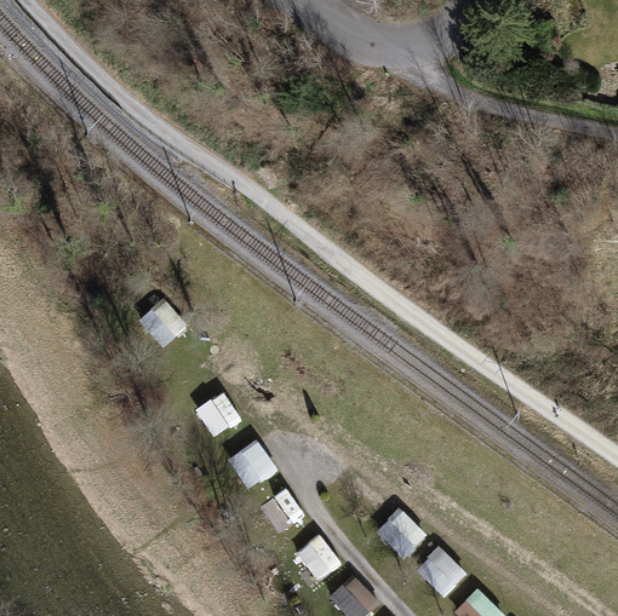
[(212,437),(241,419),(223,391),(194,409),(212,437)]
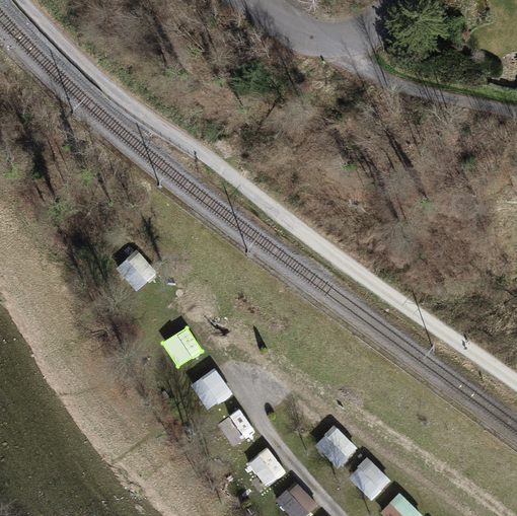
[(216,369),(190,385),(205,410),(231,393),(216,369)]
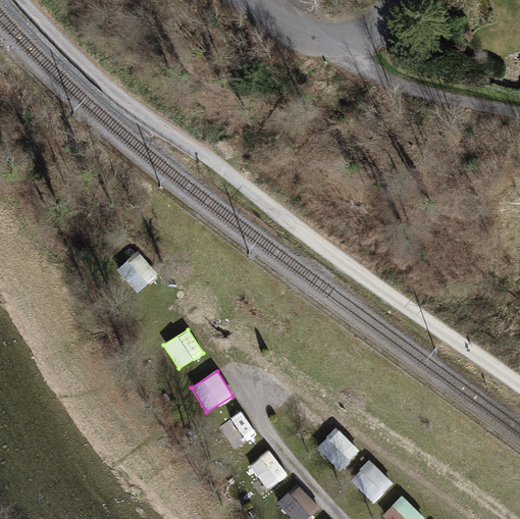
[(219,428),(243,411),(232,397),(209,414),(219,428)]
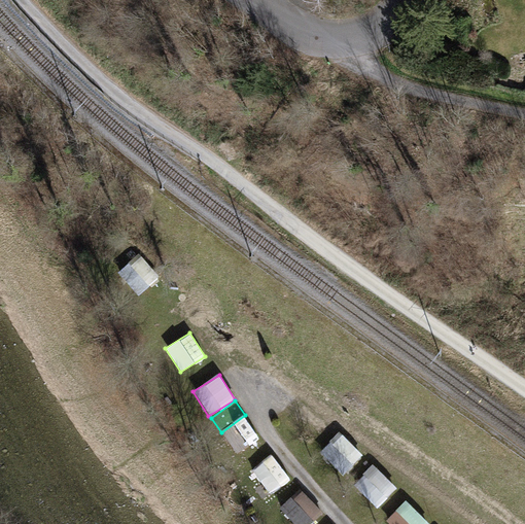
[(223,431),(237,452),(259,438),(246,418),(223,431)]
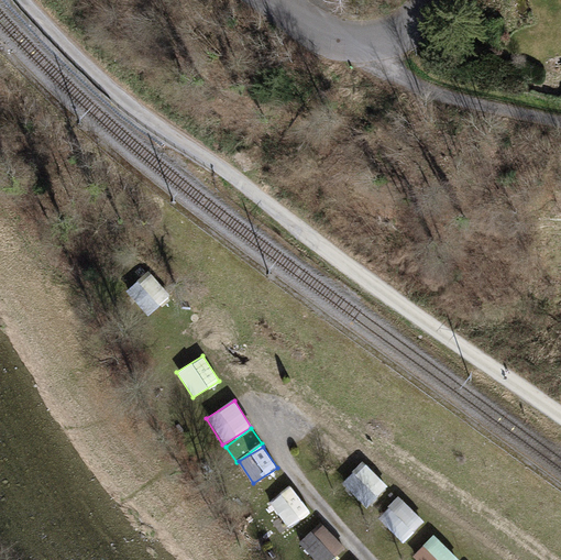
[(364,465),(344,486),(367,508),(387,486),(364,465)]
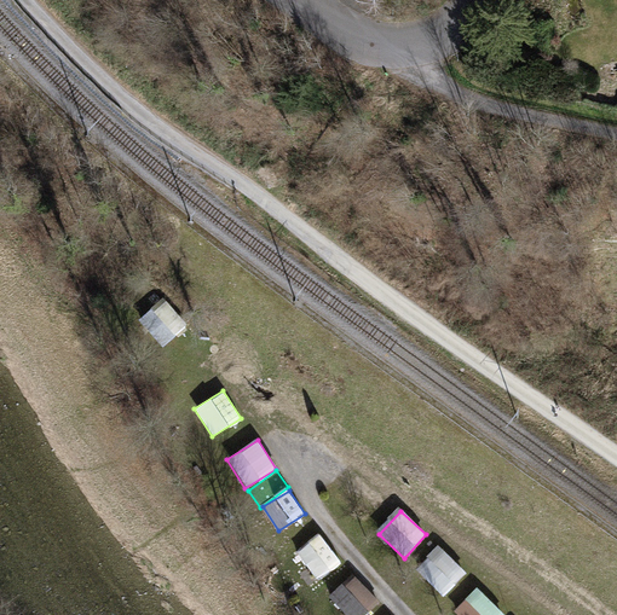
[(295,551),(318,529),(304,515),(281,535),(295,551)]
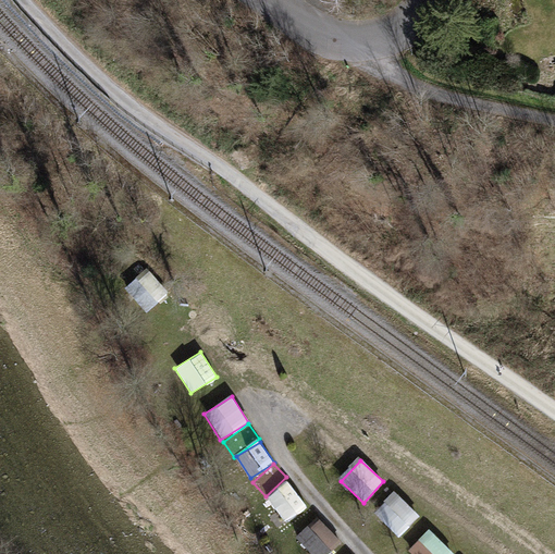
[(284,521),(306,505),(288,480),(266,496),(284,521)]
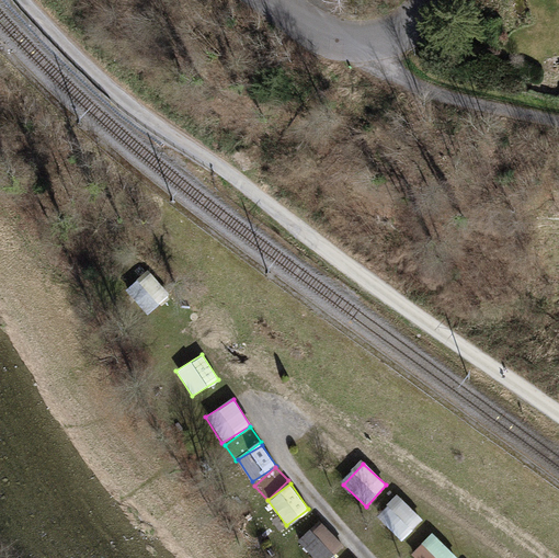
[(379,516),(400,541),(422,523),(401,499),(379,516)]
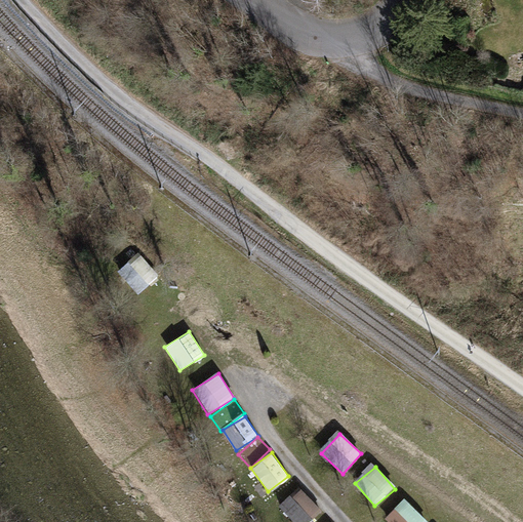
[(394,521),(425,521),(407,500),(389,515),(394,521)]
